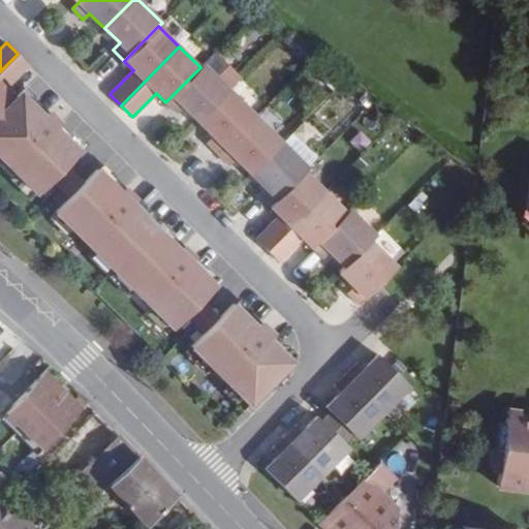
[(29,65),(18,54),(0,71),(0,113),(14,98),(5,89),(29,65)]
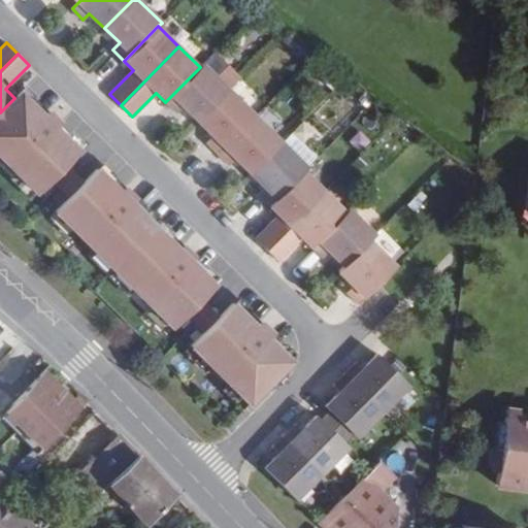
[(200,67),(165,102),(176,112),(184,106),(198,122),(229,90),(203,64),(200,67)]
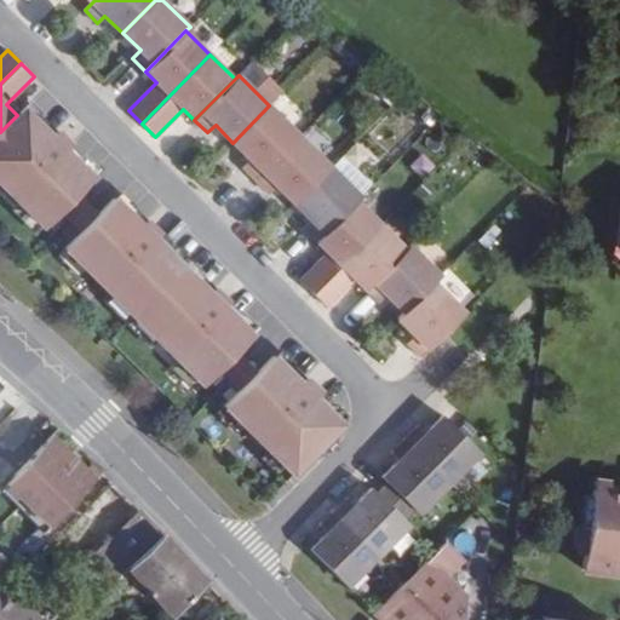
[(32,102),(24,109),(51,136),(57,130),(44,116),(45,114),(32,102)]
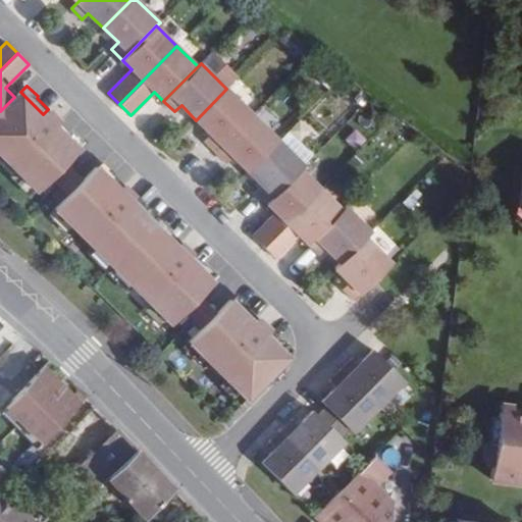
[(226,89),(196,120),(210,135),(204,141),(215,152),(253,114),(226,89)]
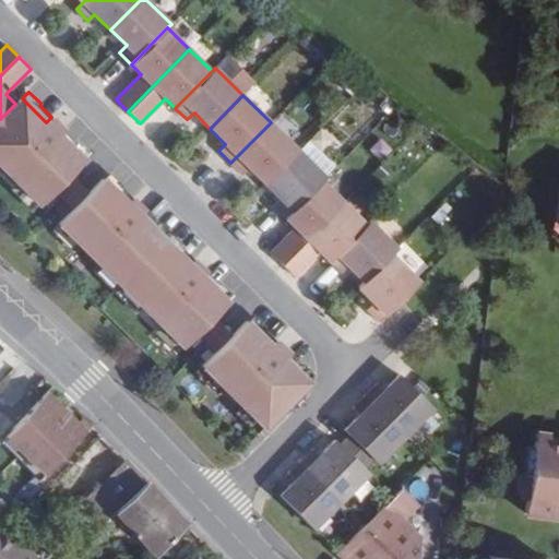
[(0,119),(0,165),(39,204),(54,190),(69,175),(84,159),(59,135),(64,130),(51,117),(46,122),(22,98),(15,104),(0,119)]
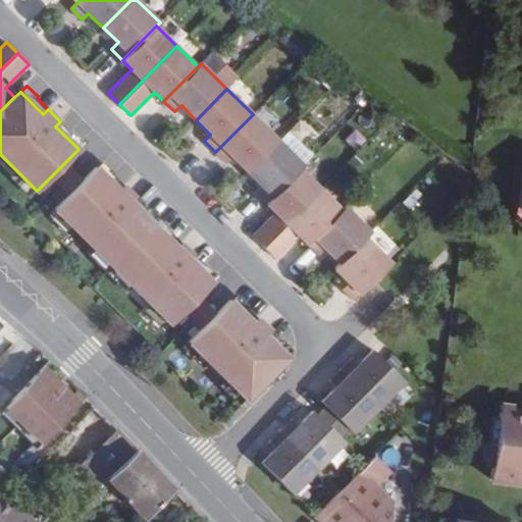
[(253,114),(215,152),(226,163),(232,157),(248,171),(278,140),(253,114)]
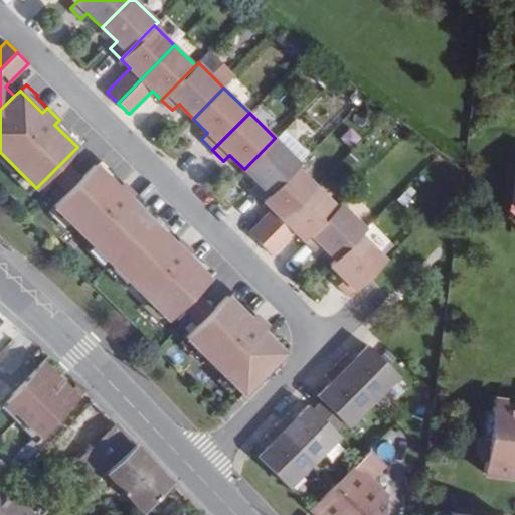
[(59,120),(54,125),(77,147),(83,141),(71,130),(70,131),(59,120)]
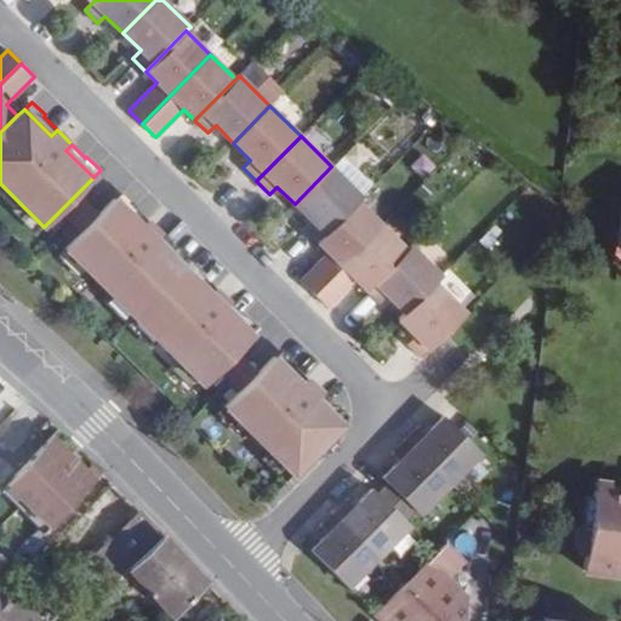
[(331,166),(295,204),(312,221),(305,229),(318,241),(363,197),(331,166)]
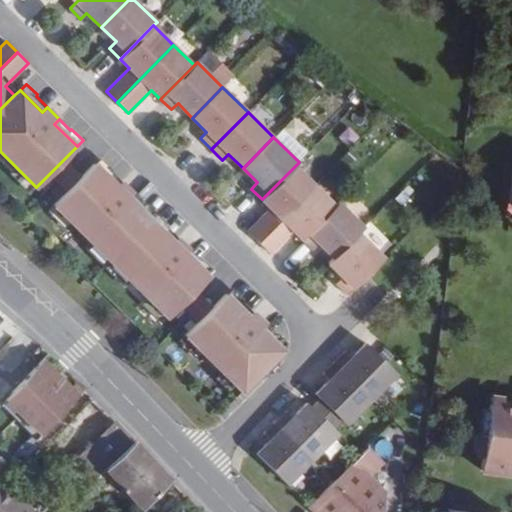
[(101,158),(95,164),(118,186),(122,181),(111,170),(112,169),(101,158)]
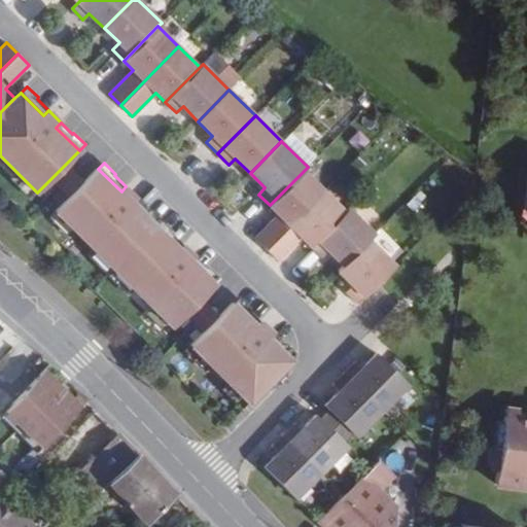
[(65,165),(50,179),(69,197),(83,182),(65,165)]
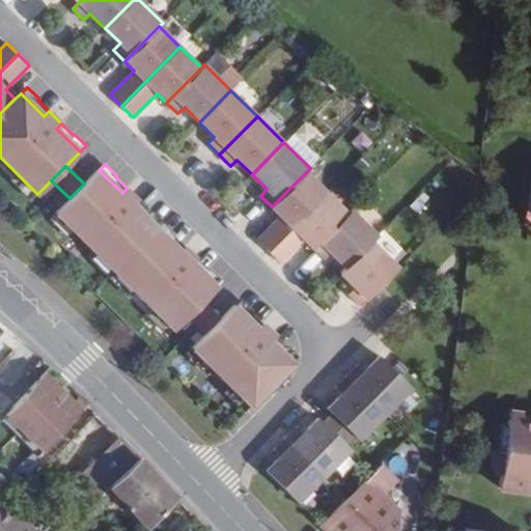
[(70,198),(56,212),(174,329),(188,314),(202,301),(216,286),(193,262),(197,258),(185,246),(180,251),(134,205),(139,200),(127,188),(122,193),(99,170),(84,184),(70,198)]
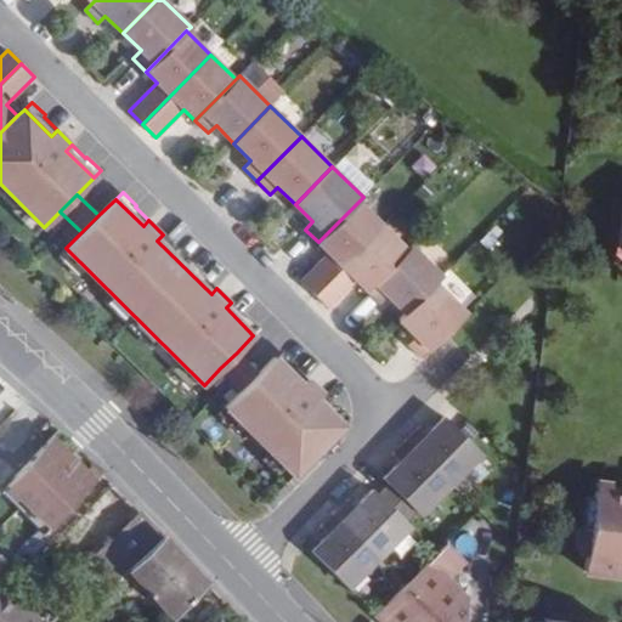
[(358,202),(318,242),(329,254),(301,281),(315,294),(383,226),(358,202)]
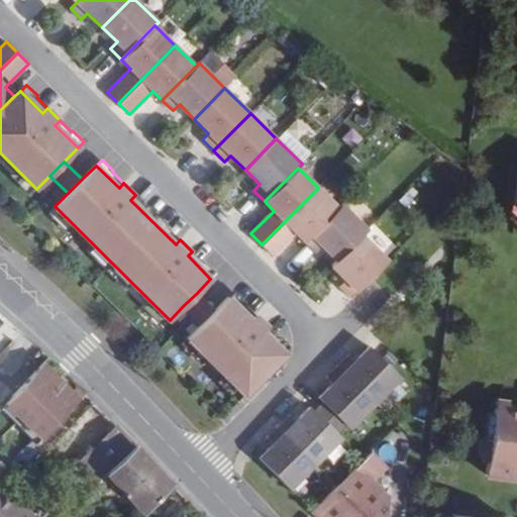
[(318,188),(262,244),(273,255),(296,232),(305,241),(338,208),(318,188)]
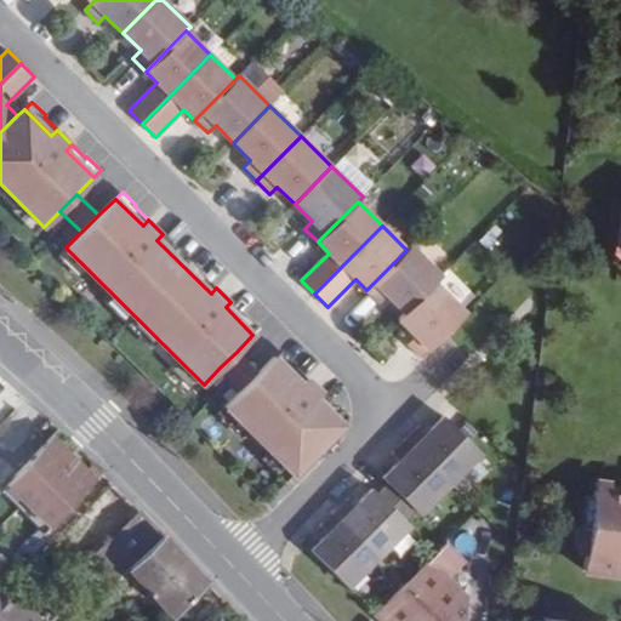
[(157,240),(211,294),(216,288),(204,274),(205,273),(177,246),(176,248),(163,234),(157,240)]
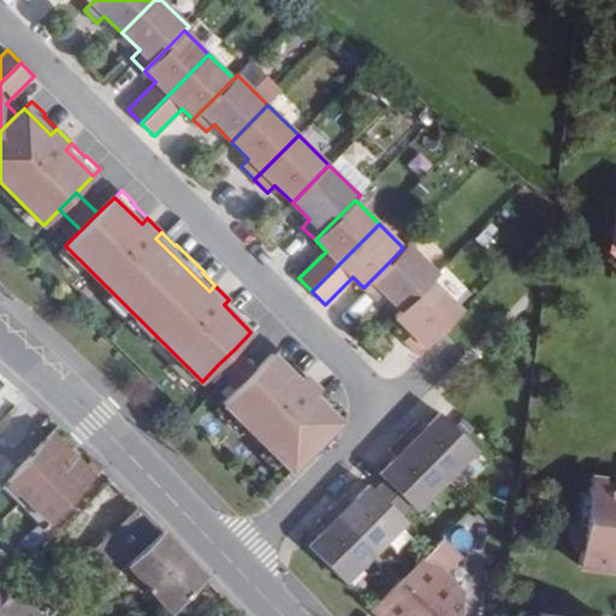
[(403,248),(363,288),(377,301),(384,292),(402,311),(431,280),(438,273),(408,243),(403,248)]
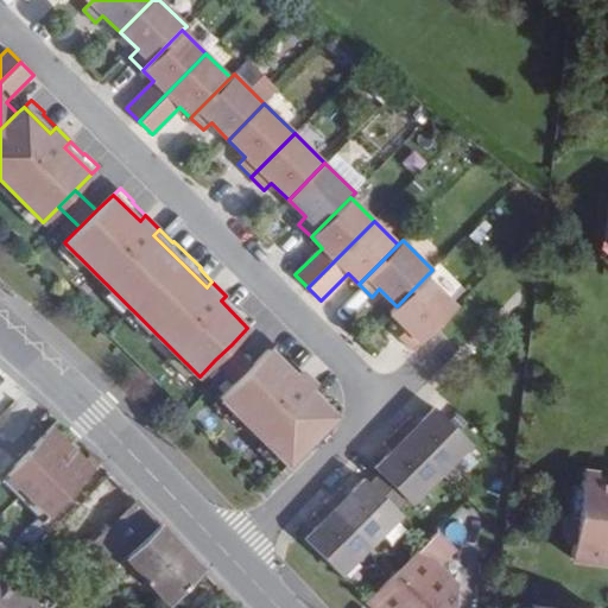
[(397,306),(390,312),(406,329),(399,337),(412,350),(456,306),(425,277),(397,306)]
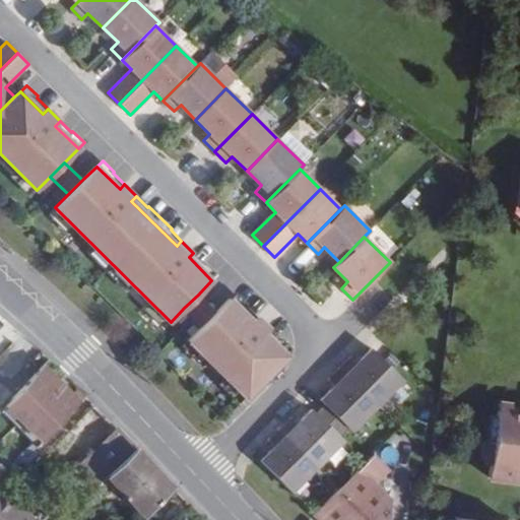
[(205,264),(193,253),(189,257),(211,280),(218,274),(206,263),(205,264)]
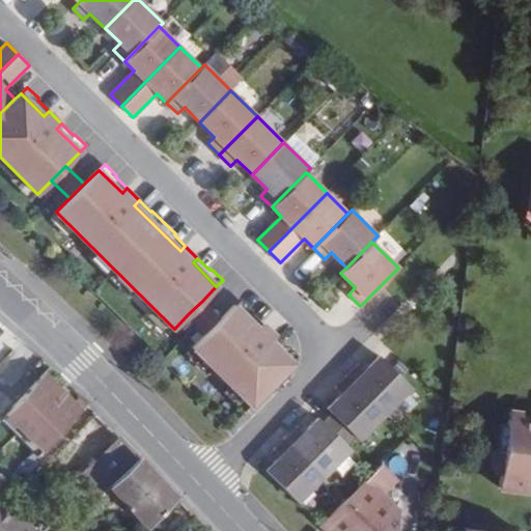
[(241,299),(234,305),(258,328),(262,324),(251,311),(253,310),(241,299)]
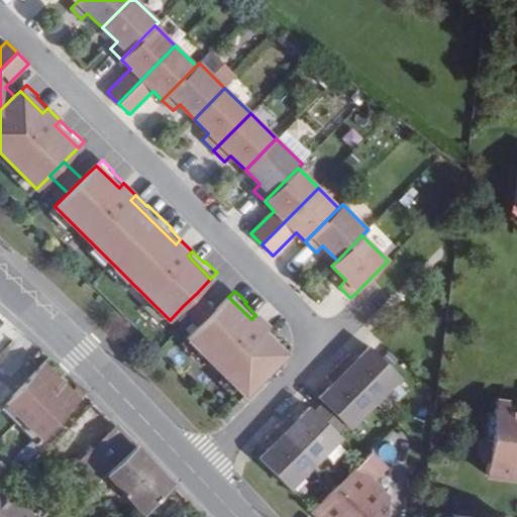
[(215,310),(197,293),(183,306),(201,324),(215,310)]
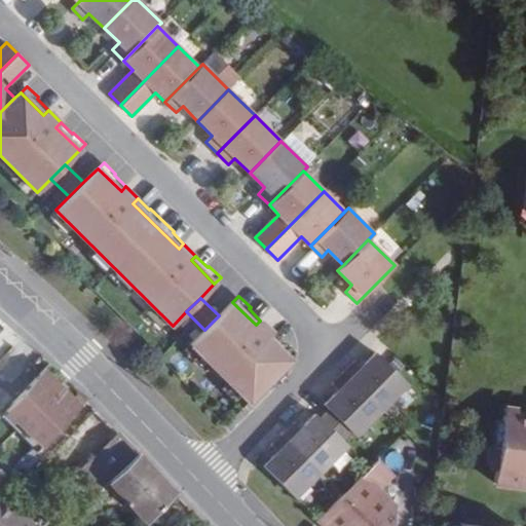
[(204,330),(190,344),(249,402),(265,385),(285,366),(291,360),(267,337),(272,332),(260,321),(256,325),(232,302),(219,315),(204,330)]
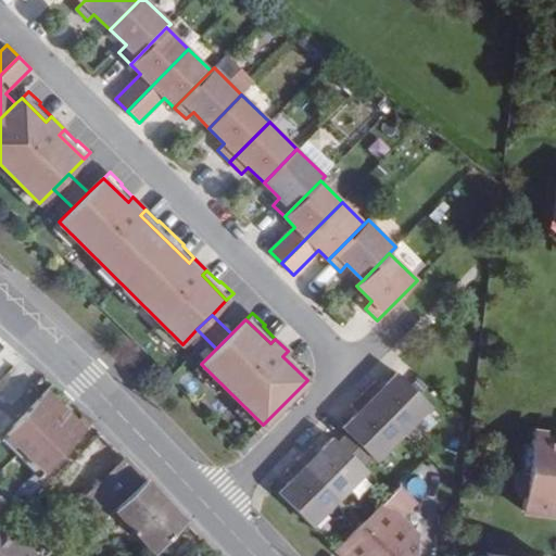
[(300,363),(288,351),(282,356),(307,380),(314,374),(302,362),(300,363)]
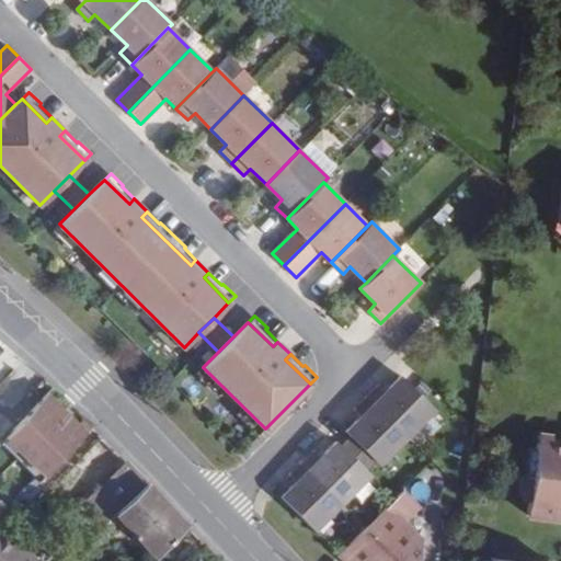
[(378,385),(366,397),(407,437),(434,409),(401,376),(386,392),(378,385)]
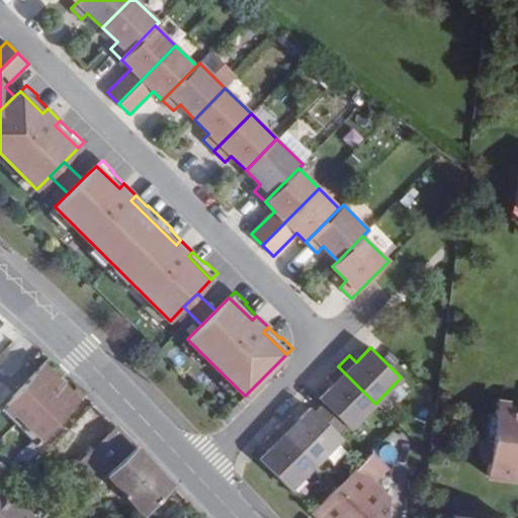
[(41,432),(87,389),(79,380),(73,385),(46,357),(7,398),(41,432)]
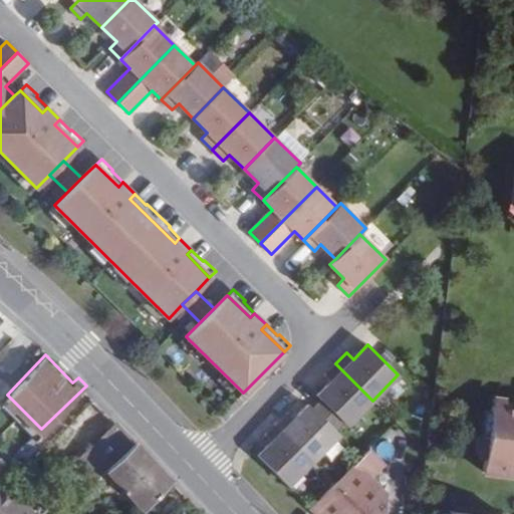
[(335,363),(324,375),(331,381),(317,396),(347,426),(372,401),(335,363)]
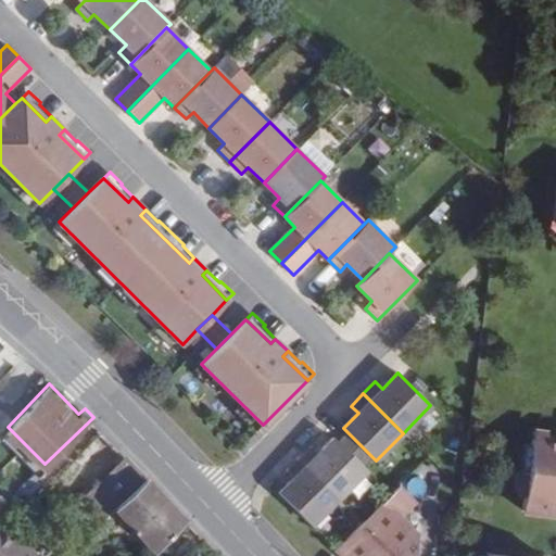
[(348,433),(338,442),(362,466),(371,456),(348,433)]
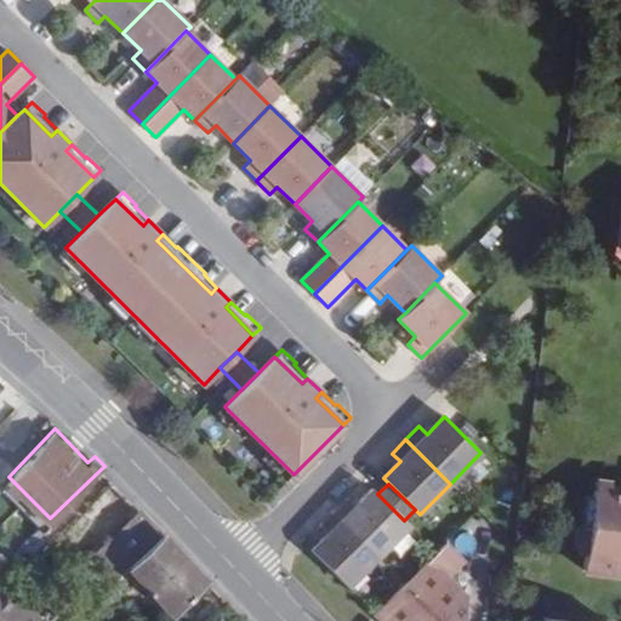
[(620,488),(594,485),(582,571),(620,576),(620,488)]
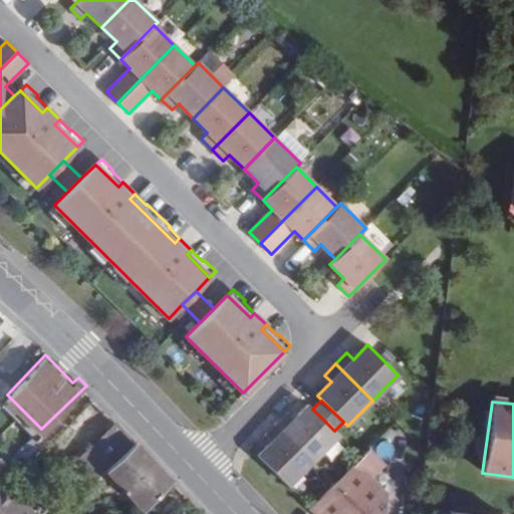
[(287,413),(276,424),(313,461),(338,435),(334,431),(312,409),(308,405),(293,419),(287,413)]
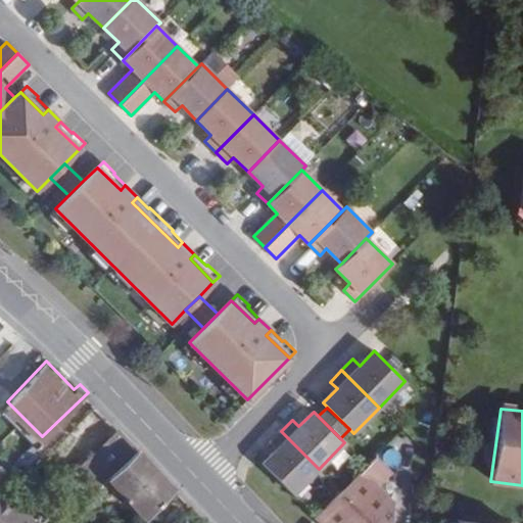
[(99,481),(137,445),(119,425),(81,463),(99,481)]
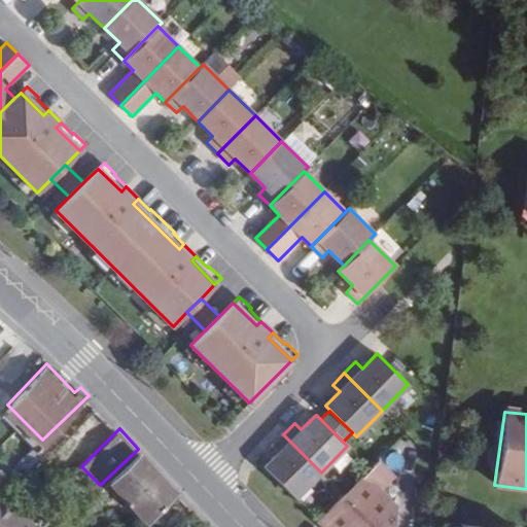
[(283,434),(272,446),(279,452),(264,467),(294,498),(321,472),(283,434)]
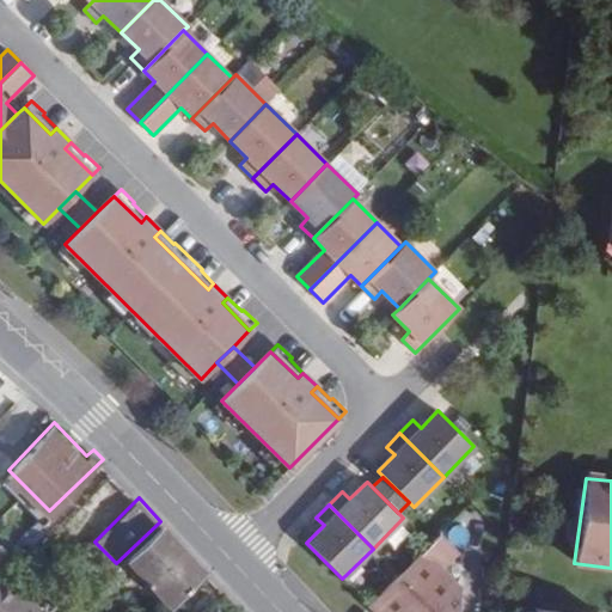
[(130,575),(138,567),(171,600),(203,567),(160,521),(116,563),(77,605),(83,611),(124,569),(130,575)]
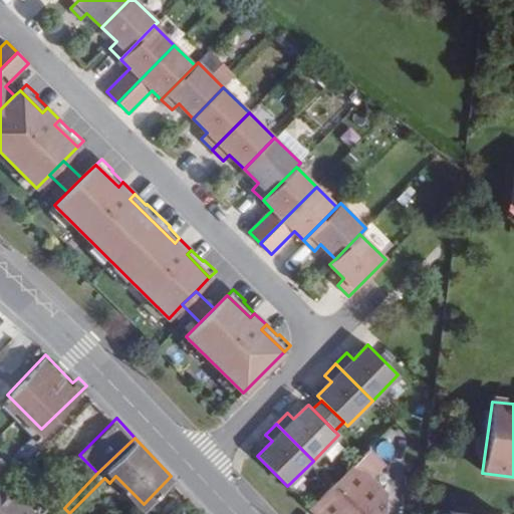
[(0,452),(0,468),(8,460),(0,452)]
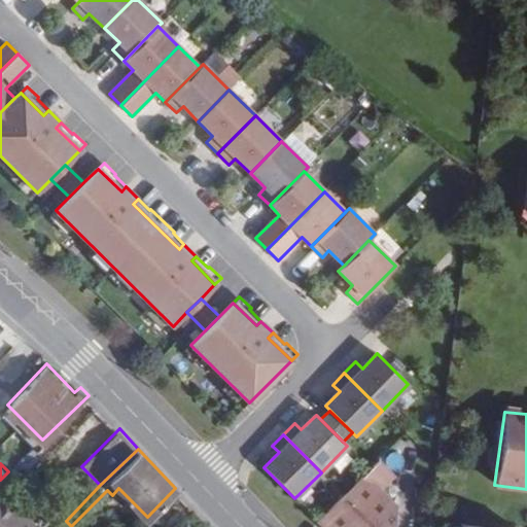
[(345,495),(319,522),(323,526),(392,526),(395,506),(364,476),(345,495)]
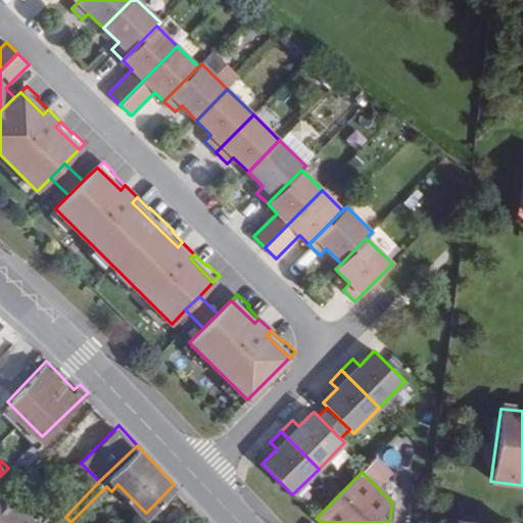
[(41,522),(7,491),(0,497),(0,522),(41,522)]
